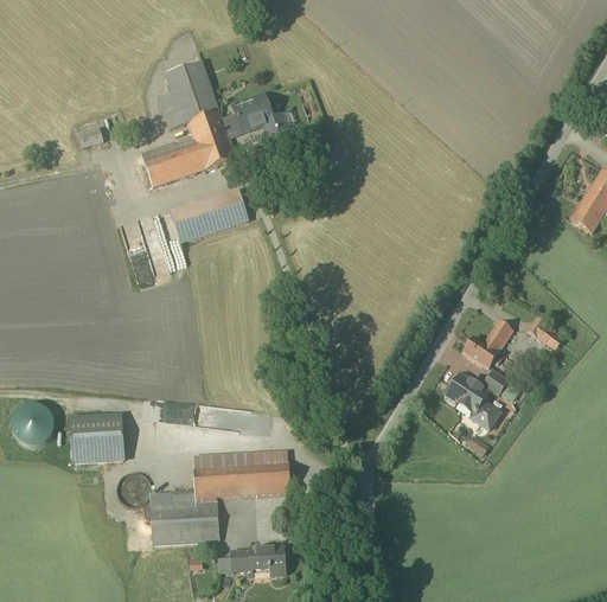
[(202,63),(166,76),(172,94),(159,97),(170,129),(189,123),(219,114),(202,63)]
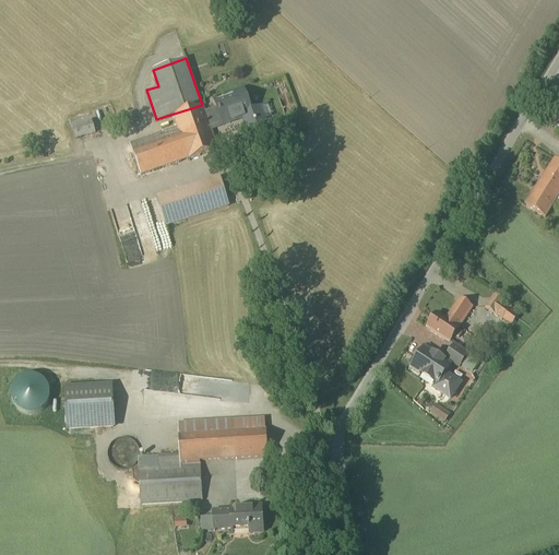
[(235,96),(216,103),(215,99),(214,99),(217,107),(221,119),(223,124),(233,120),(233,119),(251,113),(251,114),(252,114),(244,90),(234,93),(235,96)]
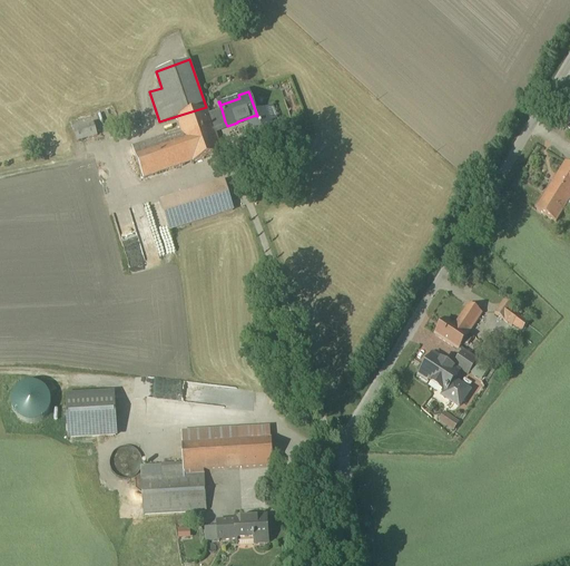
[(206,107),(177,116),(182,129),(193,160),(222,150),(213,126),(208,113),(206,107)]
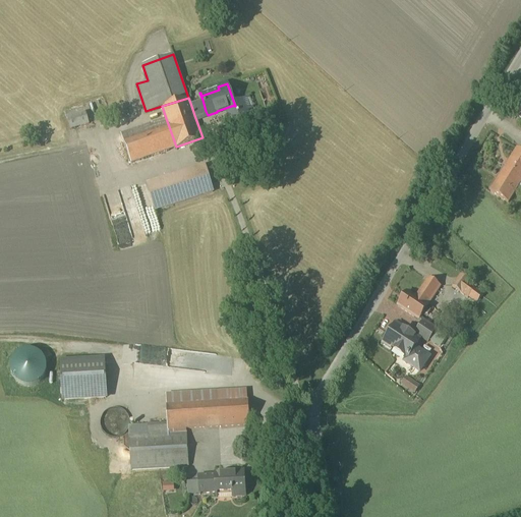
[(203,100),(190,103),(194,115),(206,111),(203,100)]
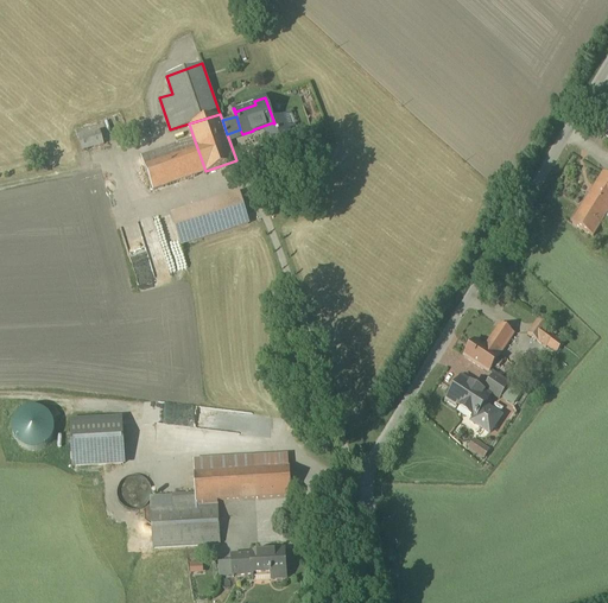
[(100,128),(78,134),(82,147),(103,141),(100,128)]
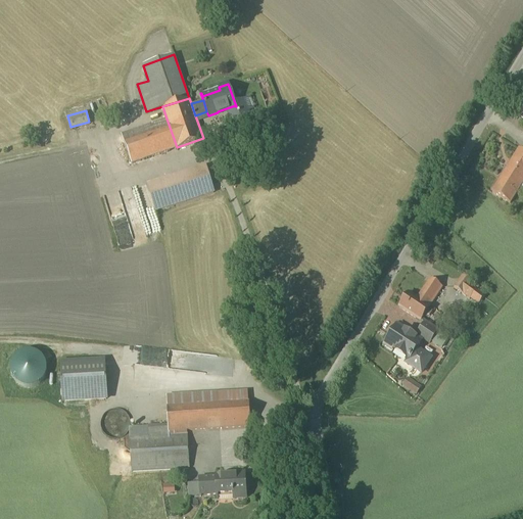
[(167,119),(122,134),(132,162),(177,147),(167,119)]
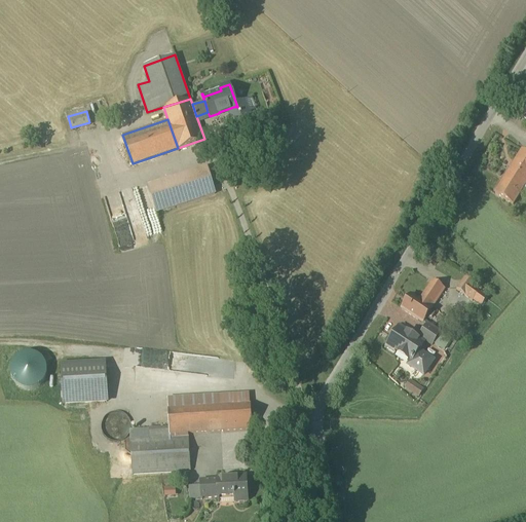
[(525,151),(522,149),(495,192),(513,203),(525,182),(525,151)]
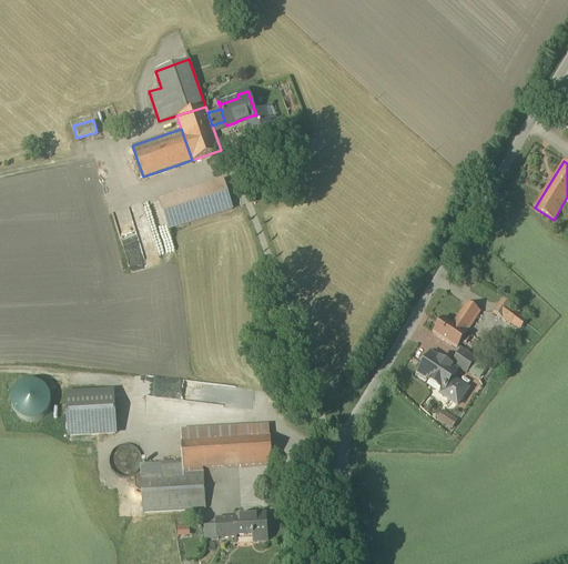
[(225,187),(162,207),(169,228),(232,208),(225,187)]
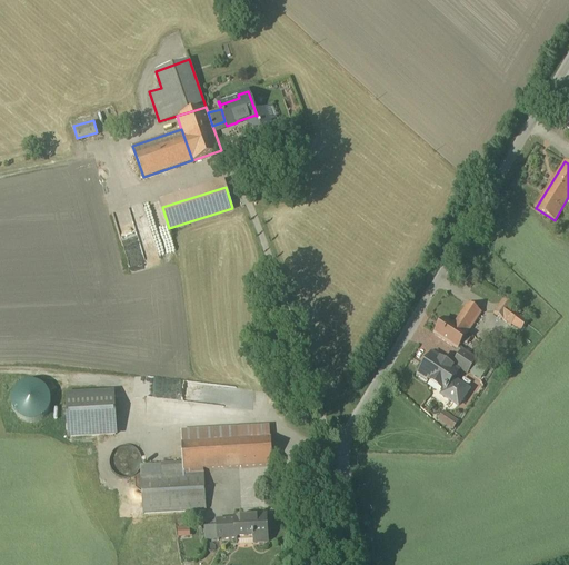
[(470,273),(465,280),(471,285),(477,277),(470,273)]
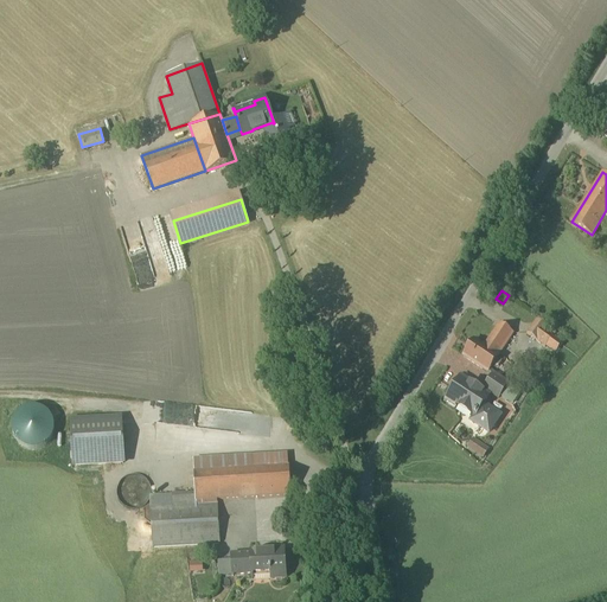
[(537,318),(526,331),(537,339),(547,328),(548,326),(537,318)]
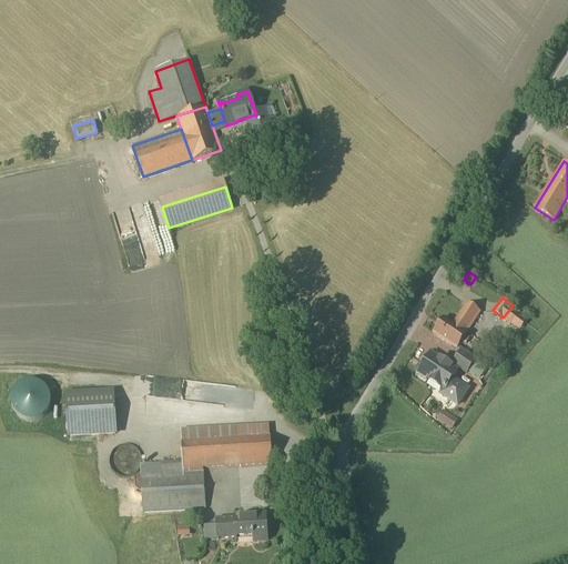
[(479,311),(467,302),(457,316),(470,325),(479,311)]
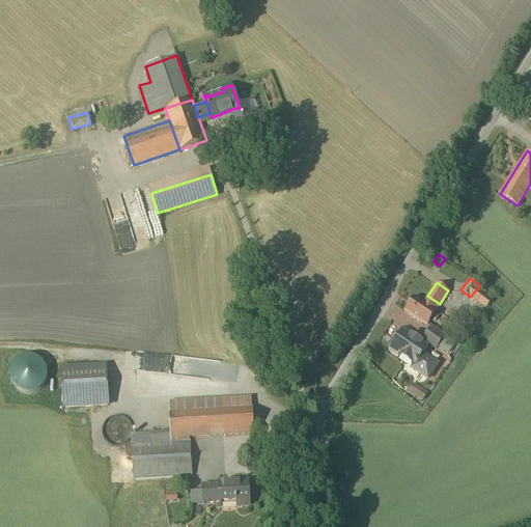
[(478,287),(470,297),(477,302),(484,292),(478,287)]
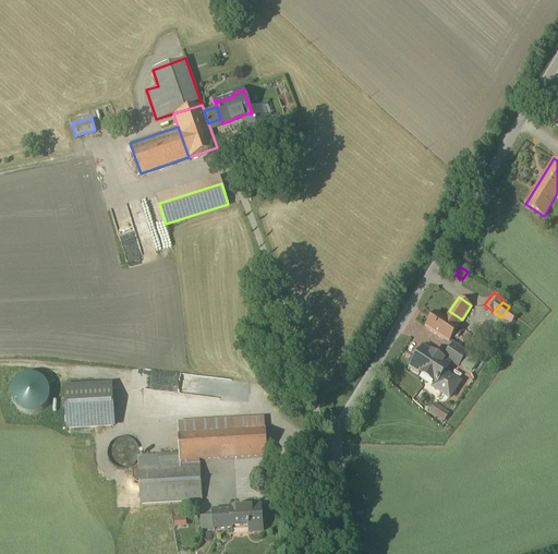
[(449,311),(445,316),(436,311),(425,326),(448,341),(458,325),(462,320),(449,311)]
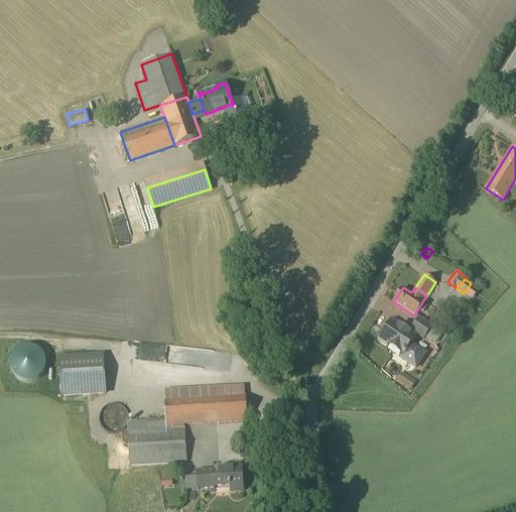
[(431,326),(419,317),(411,329),(423,337),(431,326)]
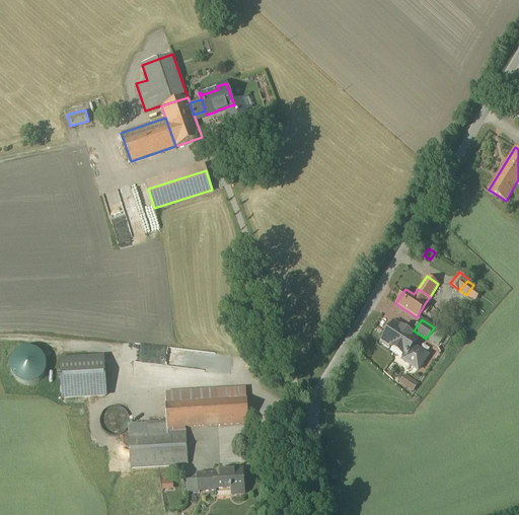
[(383,335),(383,338),(381,341),(404,357),(403,359),(418,368),(427,354),(413,345),(418,337),(394,321),(387,330),(385,332),(383,335)]
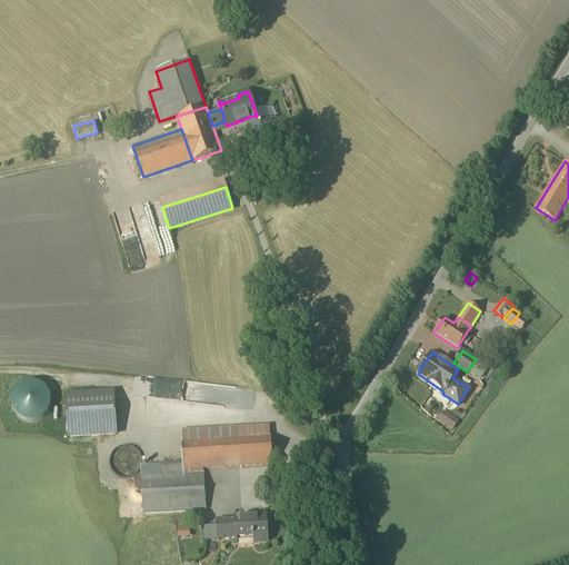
[(476,359),(467,372),(481,382),(490,368),(476,359)]
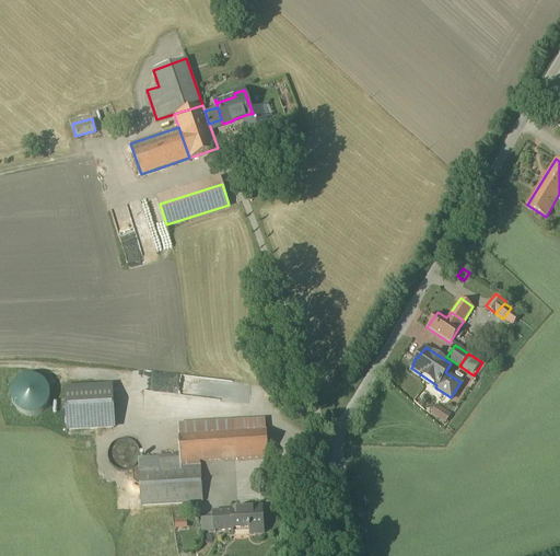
[(38,410),(45,406),(48,401),(50,395),(49,390),(48,384),(44,379),(39,375),(33,373),(27,374),(21,377),(16,380),(12,386),(11,394),(13,401),(18,407),(24,410),(32,413),(38,410)]
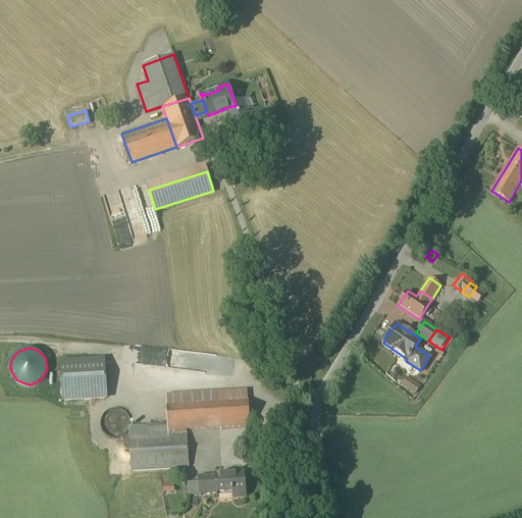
[(104,359),(61,361),(63,398),(106,396),(104,359)]
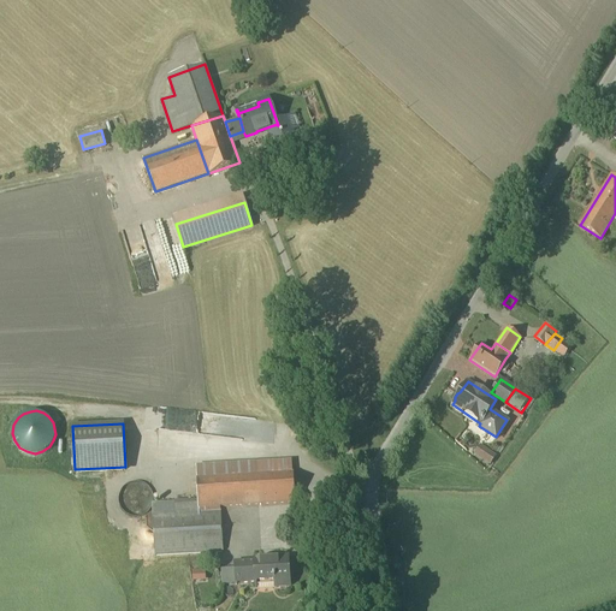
[(267,472),(259,473),(261,502),(295,500),(292,470),(267,472)]
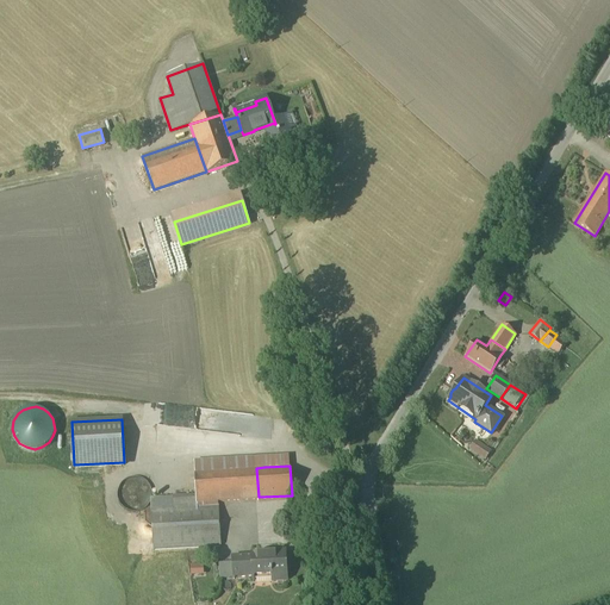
[(253,468),(194,472),(195,494),(217,493),(218,499),(259,497),(256,468),(253,468)]
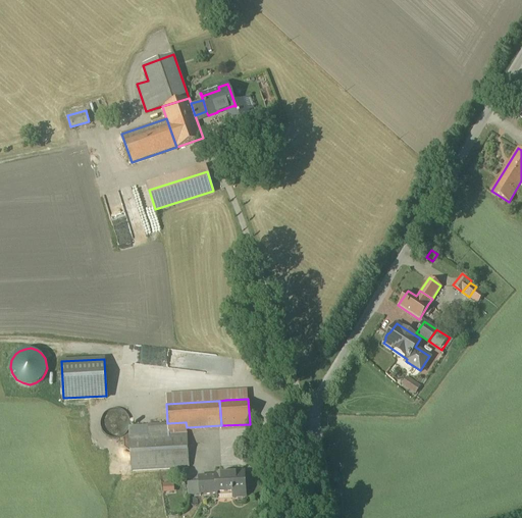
[(128,426),(129,420),(128,415),(125,410),(120,407),(115,406),(109,408),(104,411),(101,415),(100,421),(102,426),(105,431),(110,434),(115,435),(120,434),(125,431),(128,426)]
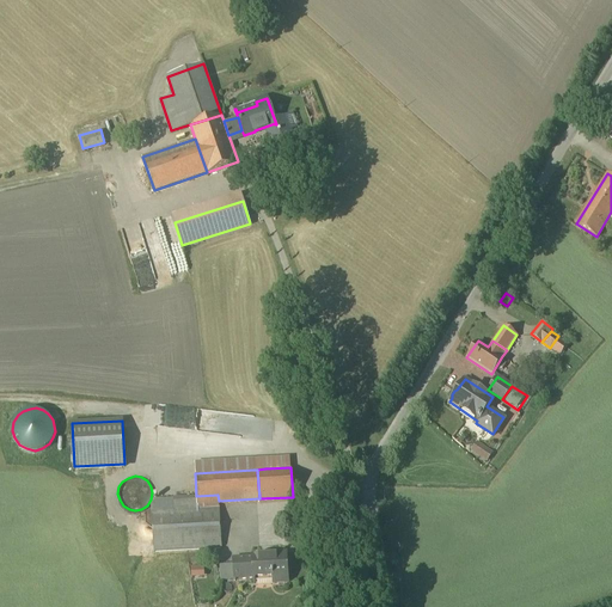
[(175,496),(173,497),(175,509),(152,510),(154,549),(188,546),(221,545),(219,501),(218,495),(196,496),(175,496)]
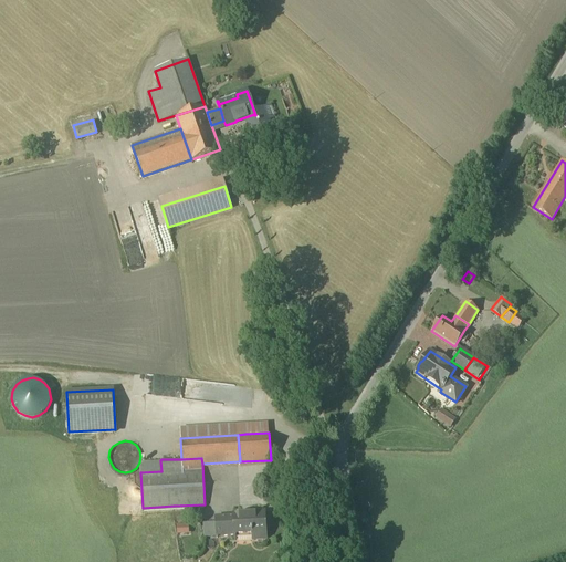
[(140,472),(161,471),(160,460),(140,461),(140,472)]
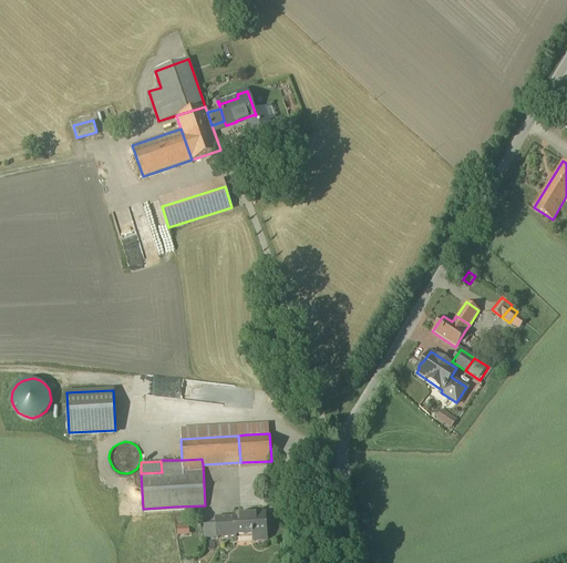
[(266,512),(234,513),(234,517),(216,518),(218,535),(222,535),(220,521),(228,520),(229,534),(235,534),(235,540),(267,538),(266,512)]
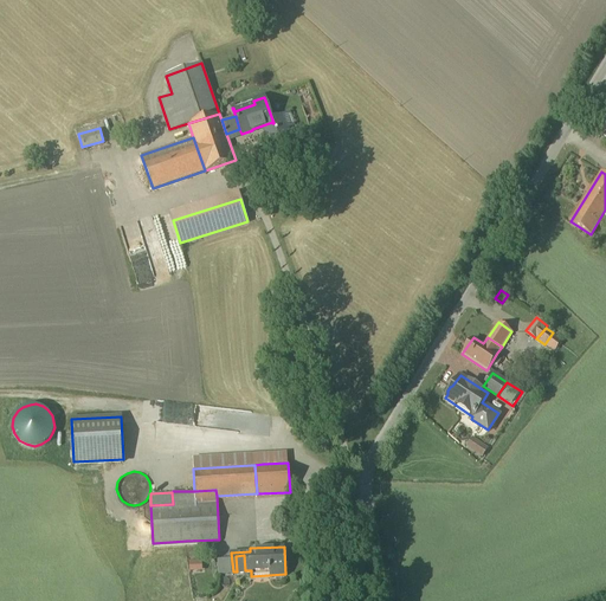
[(244,555),(236,556),(237,572),(245,570),(244,555)]
